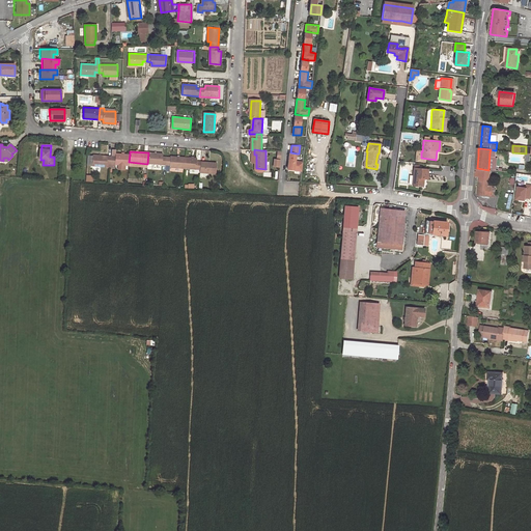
[(147,164),(166,165),(166,157),(162,157),(162,154),(148,152),(147,164)]
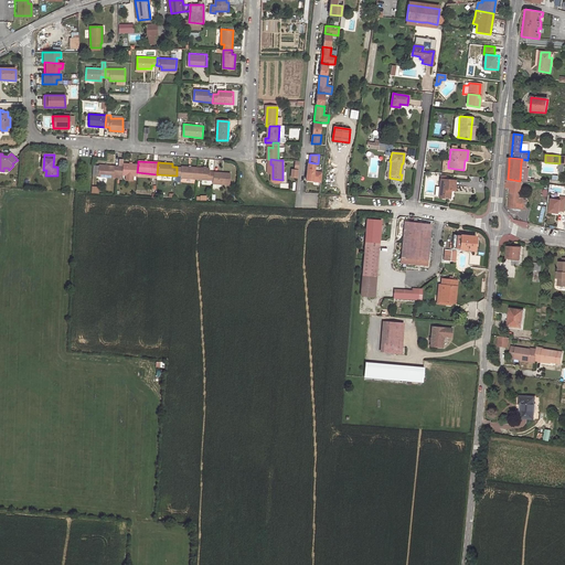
[(315,171),(316,163),(309,162),(307,162),(306,179),(321,181),(322,172),(315,171)]
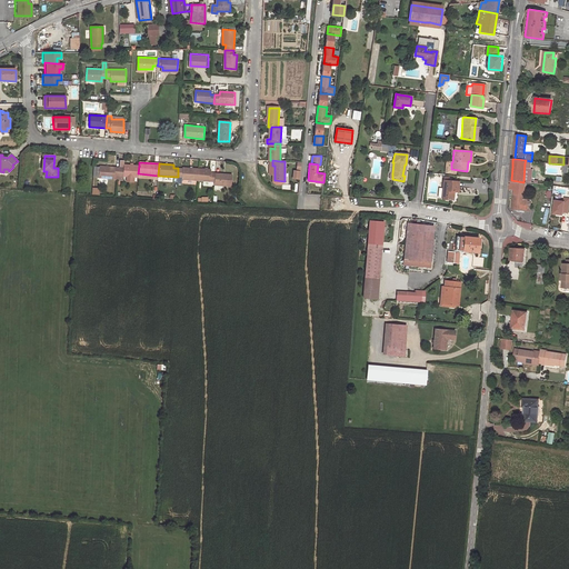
[(121,180),(121,177),(126,177),(126,181),(133,181),(133,177),(138,178),(138,173),(139,166),(123,165),(123,168),(119,167),(118,177),(118,179),(121,180)]
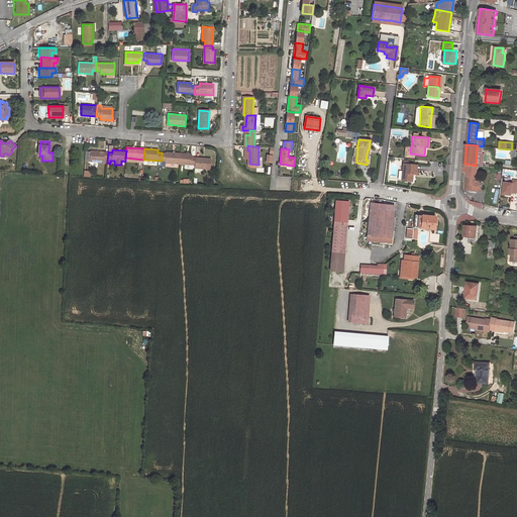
[(89,162),(107,163),(107,161),(108,151),(90,150),(90,151),(89,161),(89,162)]
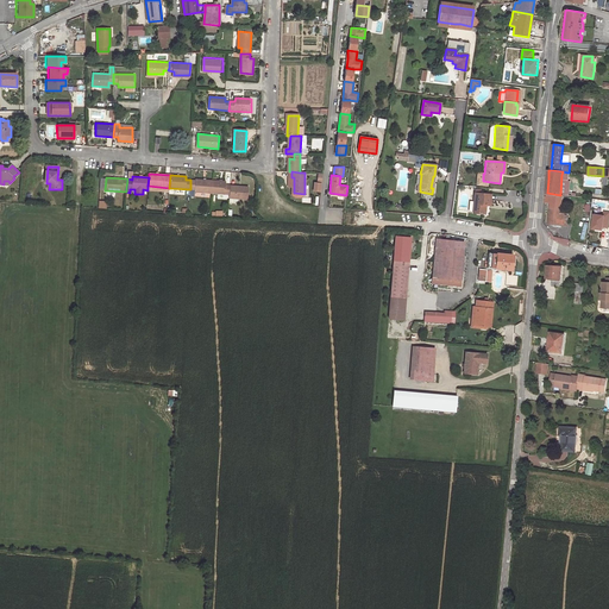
[(194,192),(212,193),(212,180),(195,179),(195,180),(190,180),(190,189),(189,196),(194,196),(194,192)]
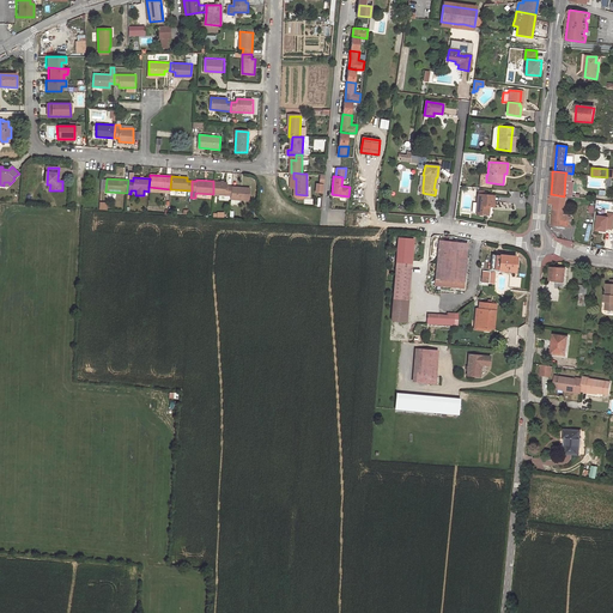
[(229,186),(229,182),(213,181),(213,194),(231,195),(232,187),(229,186)]
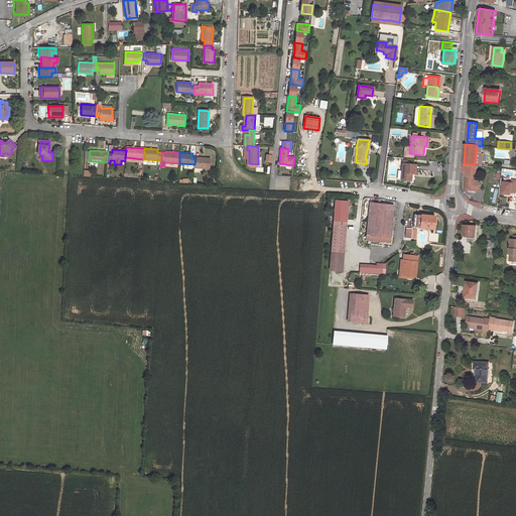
[(210,168),(211,157),(196,157),(195,164),(195,167),(210,168)]
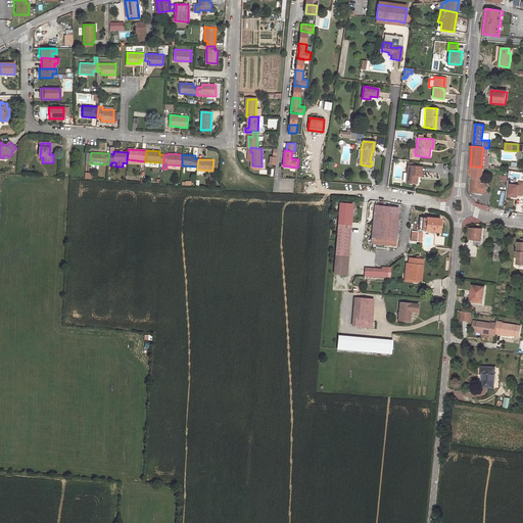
[(422,168),(408,165),(406,183),(415,184),(416,177),(421,177),(422,168)]
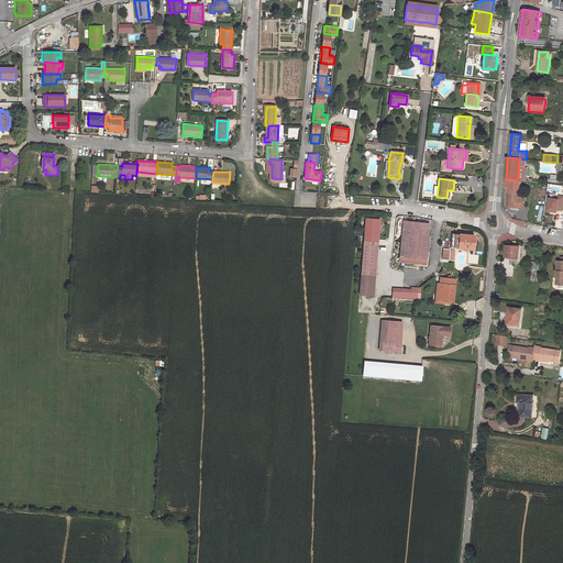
[(510,187),(508,207),(521,208),(521,197),(519,197),(520,180),(518,180),(506,178),(505,186),(510,187)]
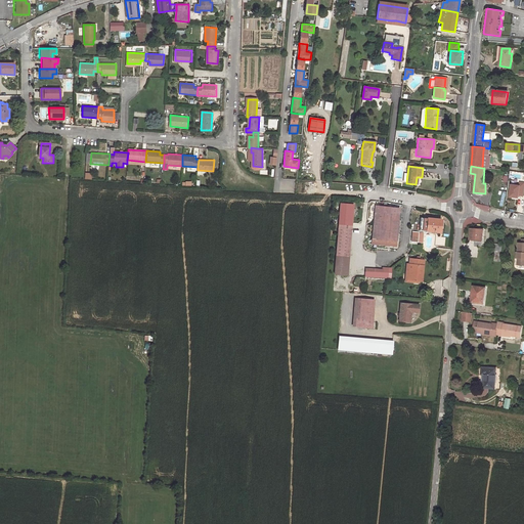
[(519,186),(511,185),(509,198),(518,199),(518,197),(519,186)]
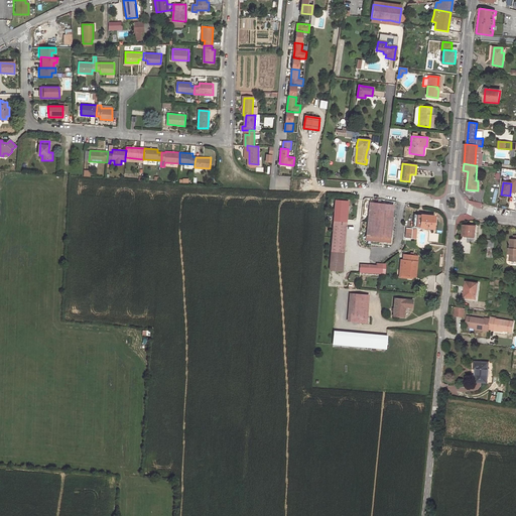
[(336,202),(334,225),(347,226),(349,203),(336,202)]
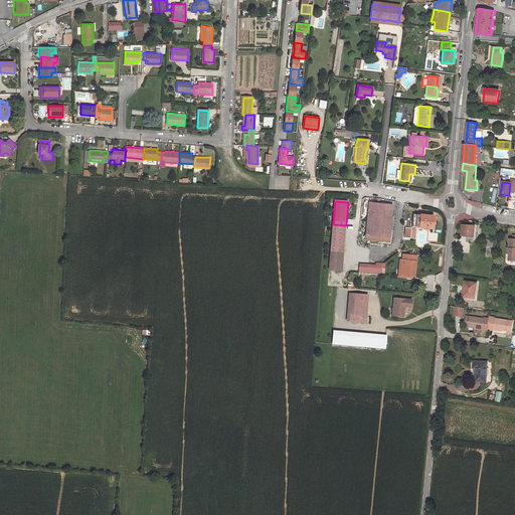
[(392,204),(368,202),(365,234),(389,236),(392,204)]
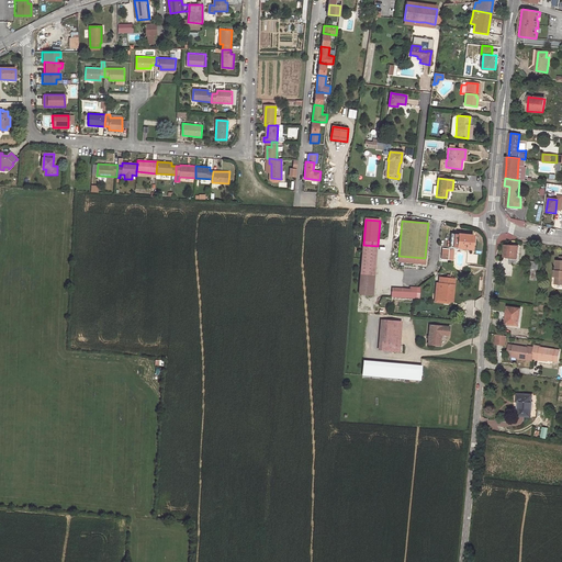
[(451,248),(471,250),(473,237),(452,235),(451,248)]
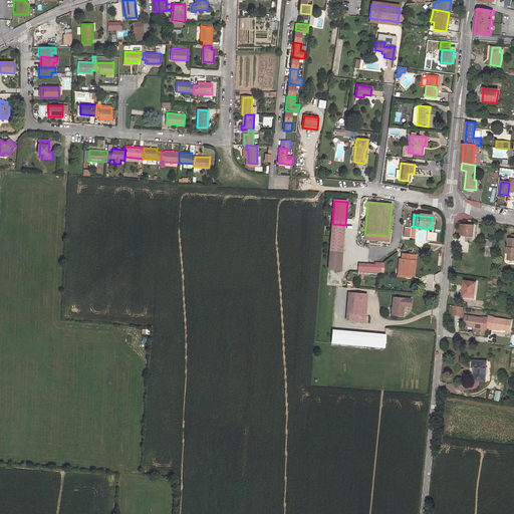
[(332,224),(329,250),(342,251),(345,225),(332,224)]
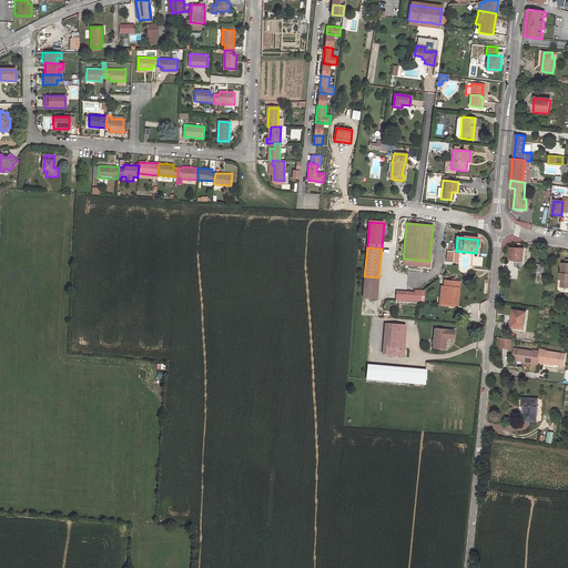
[(524,250),(510,249),(509,260),(523,261),(524,250)]
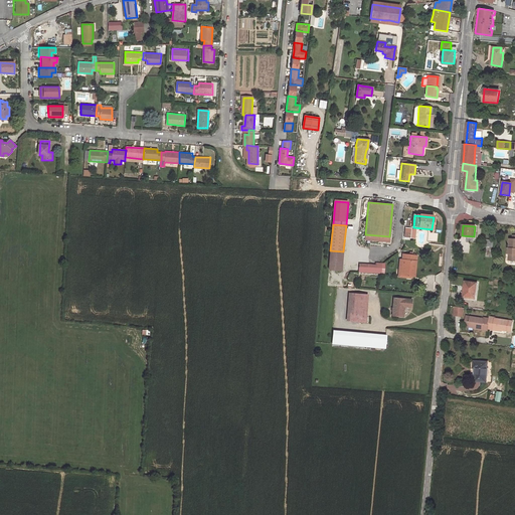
[(330,250),(329,262),(329,270),(342,271),(343,251),(330,250)]
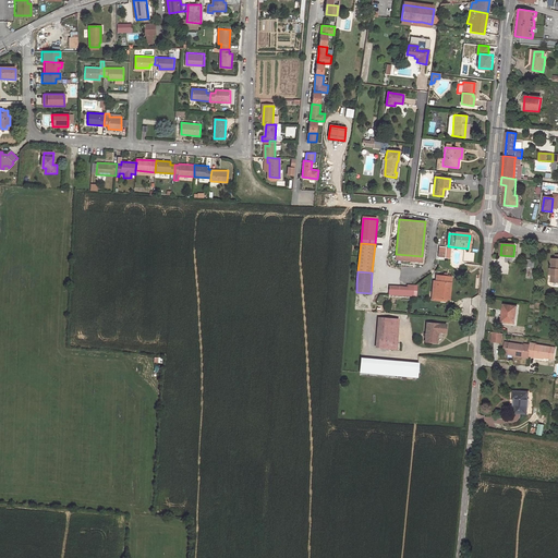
[(433,286),(450,288),(451,278),(447,277),(447,275),(443,274),(443,277),(436,276),(436,281),(433,281),(433,286)]
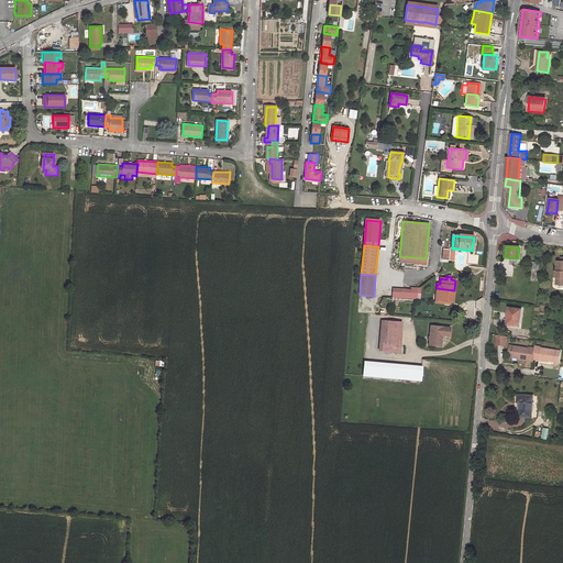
[(410,293),(393,291),(393,297),(416,298),(417,288),(410,288),(410,293)]
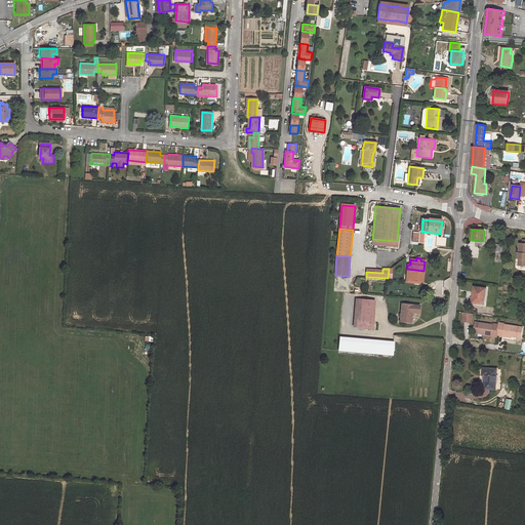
[(423,271),(407,269),(407,270),(406,274),(406,275),(408,275),(407,280),(418,281),(421,282),(423,271)]
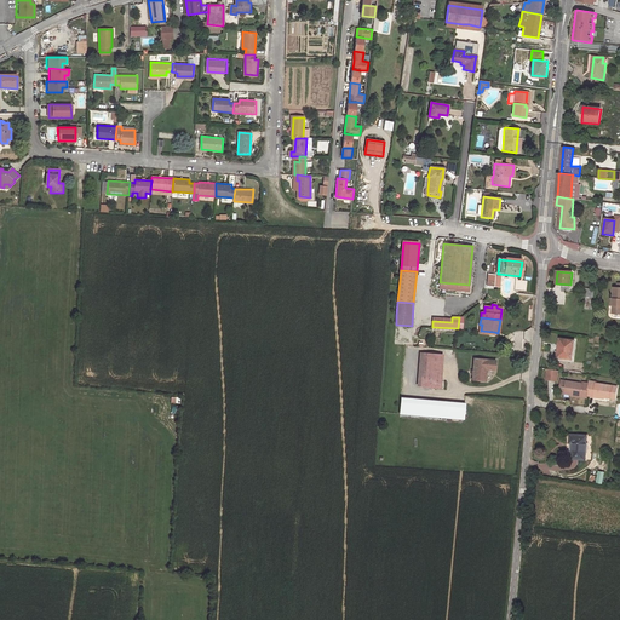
[(480,333),(494,334),(494,332),(481,331),(482,325),(480,325),(480,333)]
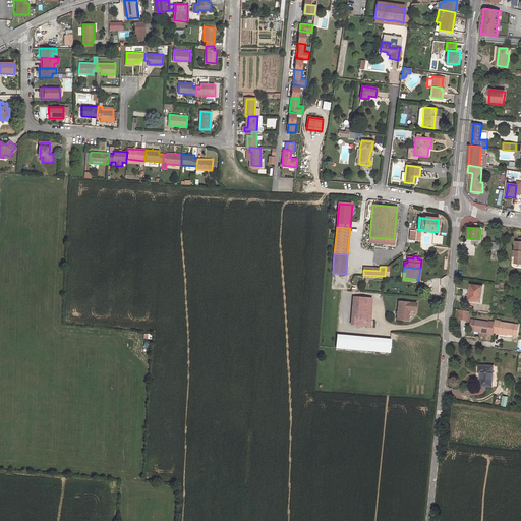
[(482,287),(470,285),(468,301),(480,302),(482,287)]
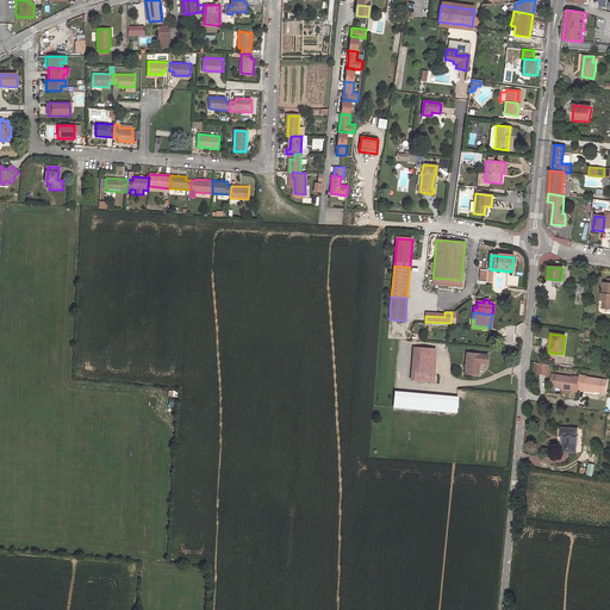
[(414,347),(411,379),(433,380),(435,349),(414,347)]
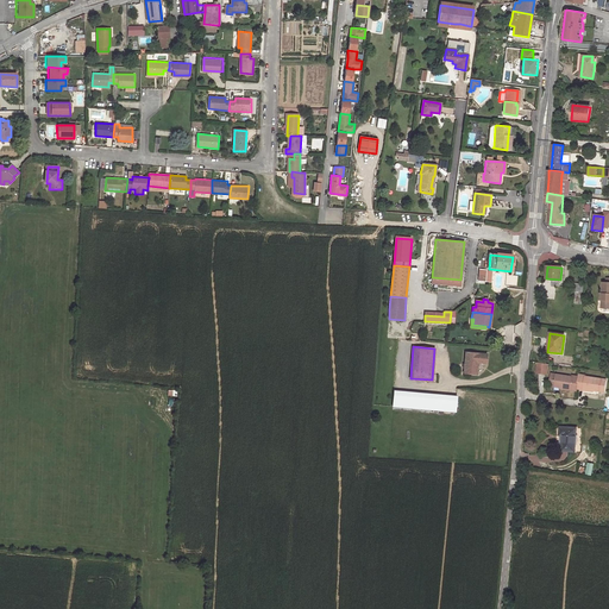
[(465,352),(463,372),(476,374),(477,362),(487,363),(487,355),(465,352)]
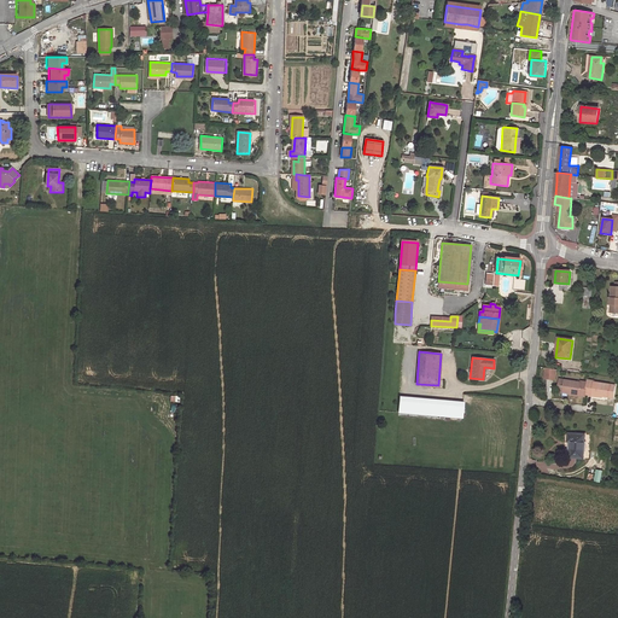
[(546,368),(544,378),(554,380),(555,369),(546,368)]
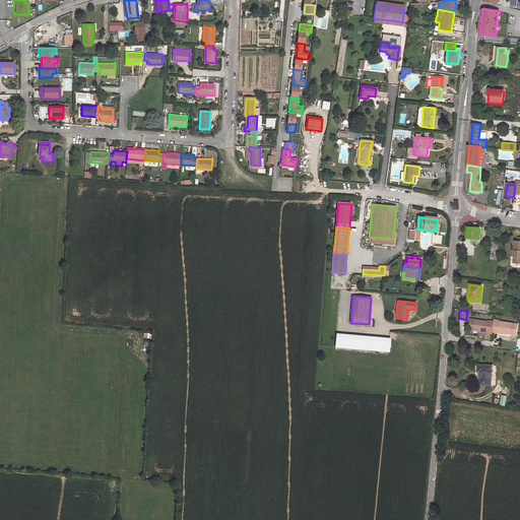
[(472,330),(486,332),(485,333),(492,334),(492,332),(493,322),(488,321),(488,322),(474,320),(472,330)]
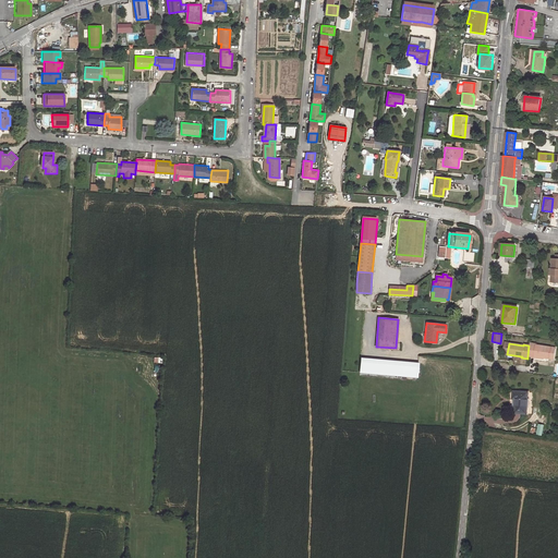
[(534,356),(548,359),(553,360),(555,348),(549,348),(535,346),(535,344),(530,343),(529,346),(528,356),(534,358),(534,356)]
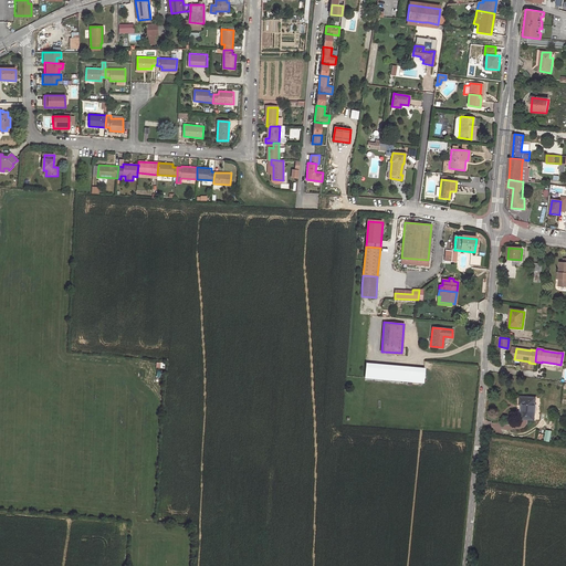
[(423,369),(366,364),(365,377),(422,383),(423,369)]
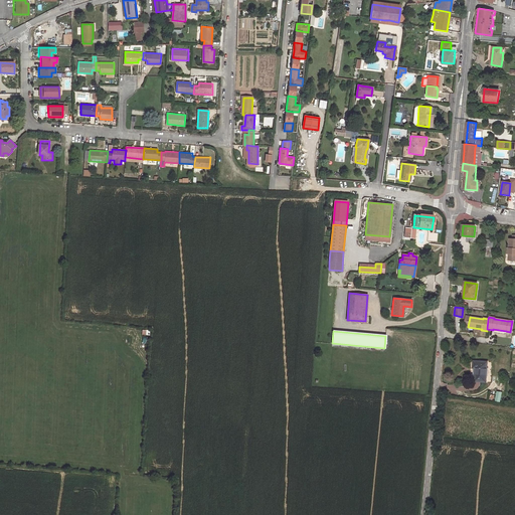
[(485,363),(472,361),(471,368),(475,368),(474,381),(484,382),(485,363)]
